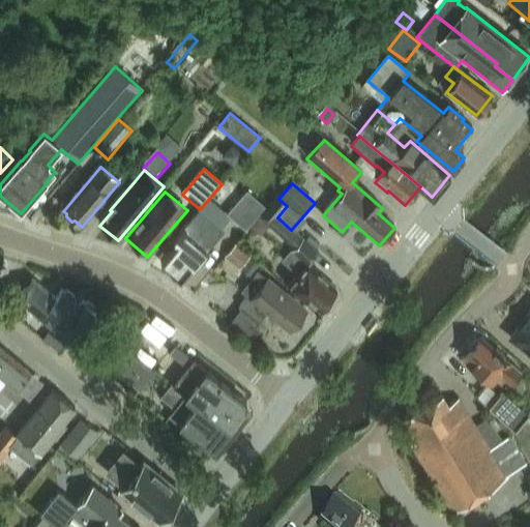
[(227,215),(246,232),(266,209),(246,193),(227,215)]
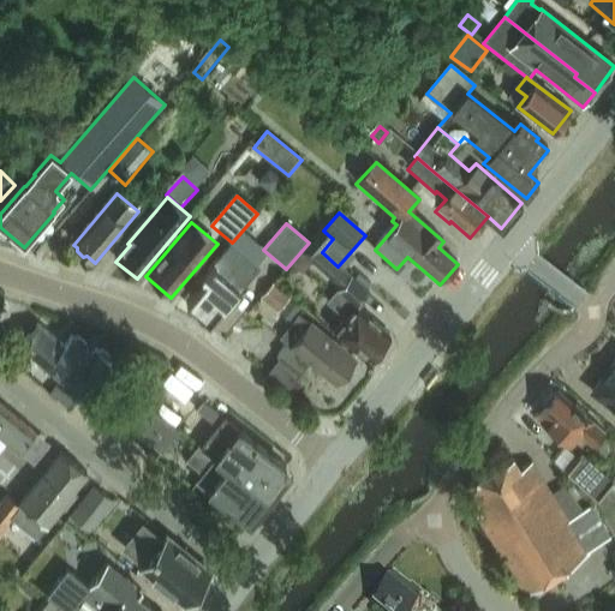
[(369,363),(389,339),(356,309),(369,293),(338,267),(322,252),(333,239),(323,231),(322,229),(300,253),(323,274),(320,277),(338,293),(328,305),(347,322),(335,335),(369,363)]
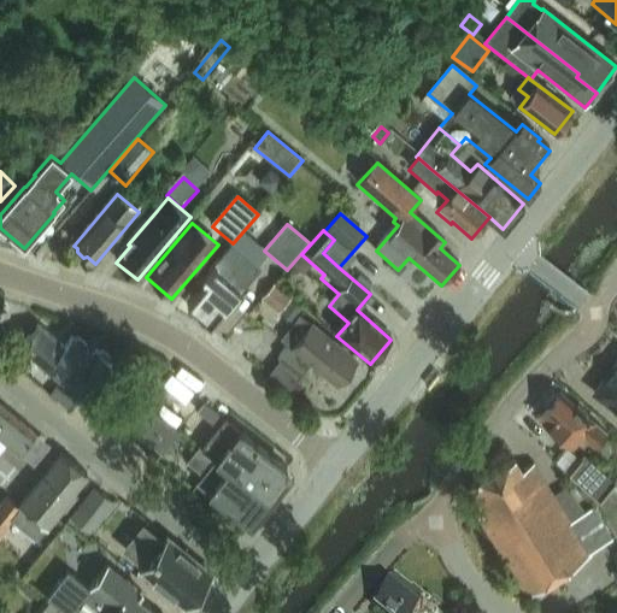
[(224,314),(260,272),(231,247),(201,282),(205,284),(187,307),(209,325),(221,311),(224,314)]
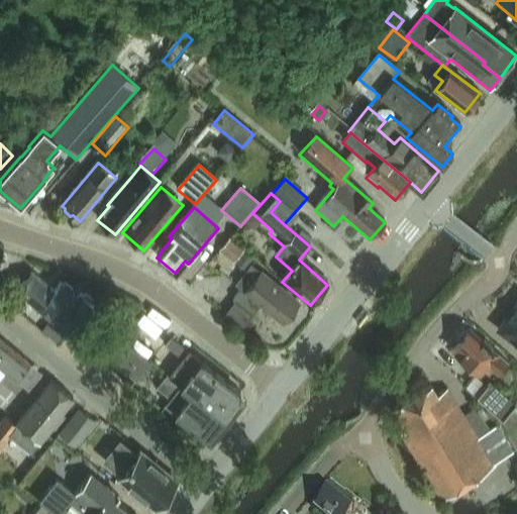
[(221,254),(234,266),(243,254),(230,243),(221,254)]
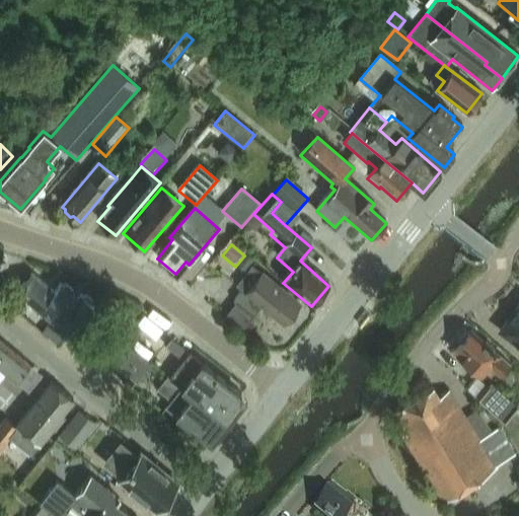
[(233,302),(253,318),(262,308),(284,326),(301,306),(262,275),(245,295),(241,292),(233,302)]
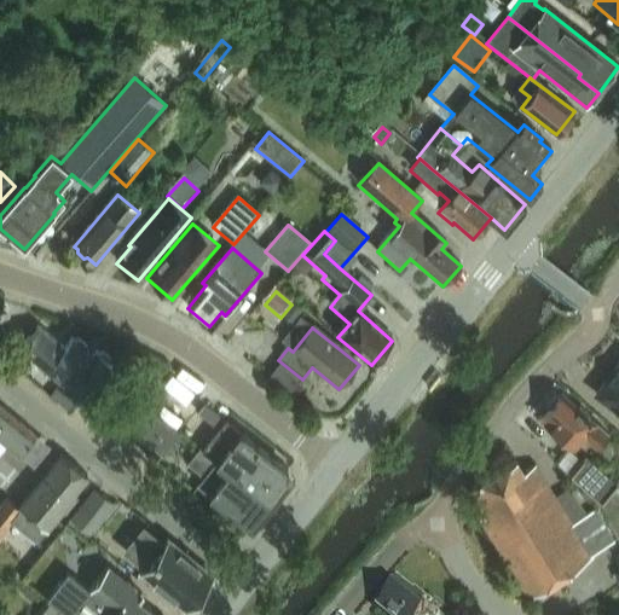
[(82,402),(113,367),(109,365),(110,360),(103,354),(99,357),(97,354),(93,358),(87,353),(87,348),(79,341),(75,342),(73,341),(64,350),(38,329),(19,350),(82,402)]
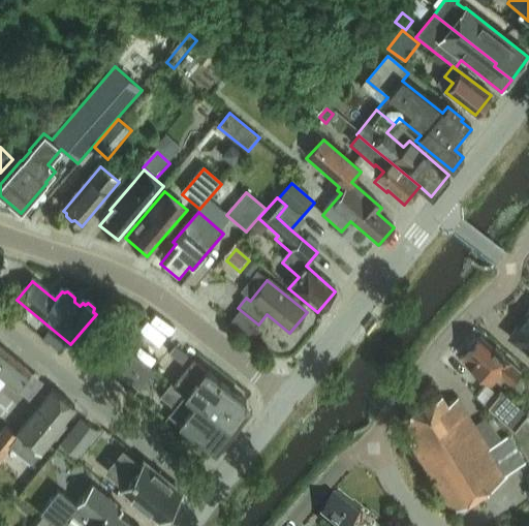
[(528,353),(528,314),(510,339),(528,353)]
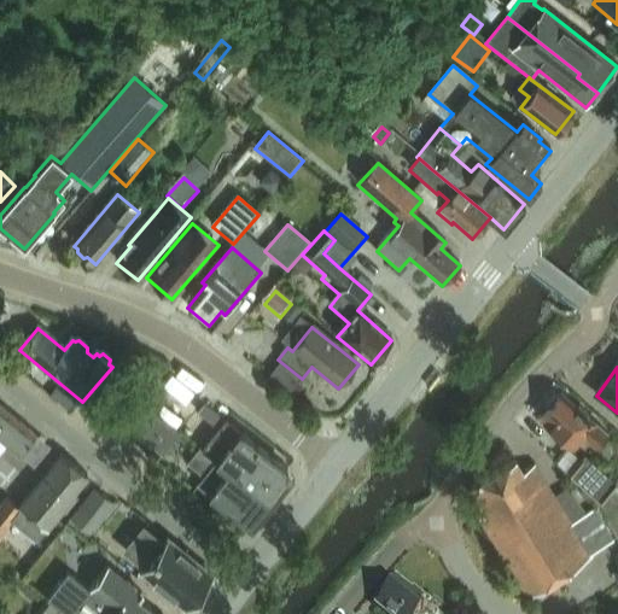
[(108,417),(123,399),(103,382),(87,402),(108,417)]
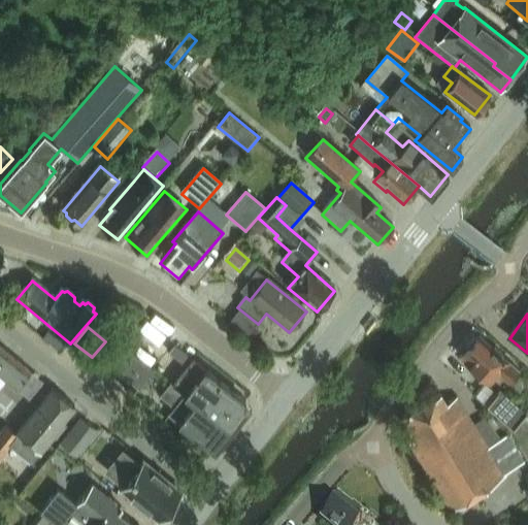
[(509,385),(520,373),(501,357),(500,354),(496,350),(493,350),(479,337),(461,358),(479,373),(475,376),(486,386),(489,383),(491,384),(498,375),(509,385)]
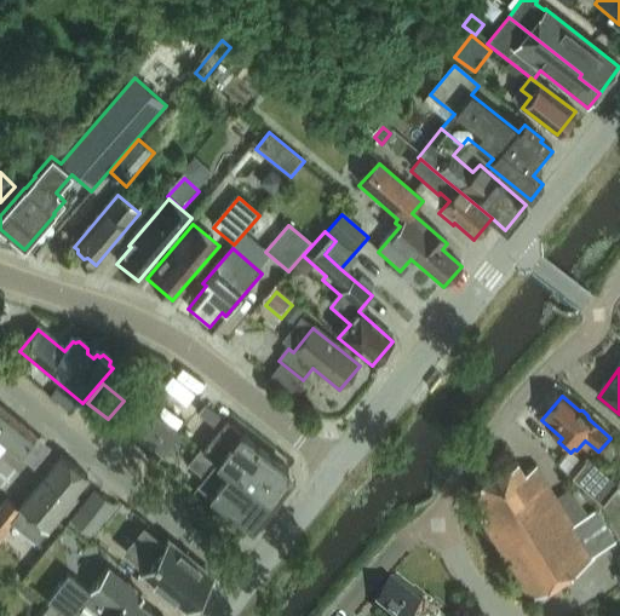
[(164,458),(179,436),(131,399),(118,418),(133,429),(130,432),(164,458)]
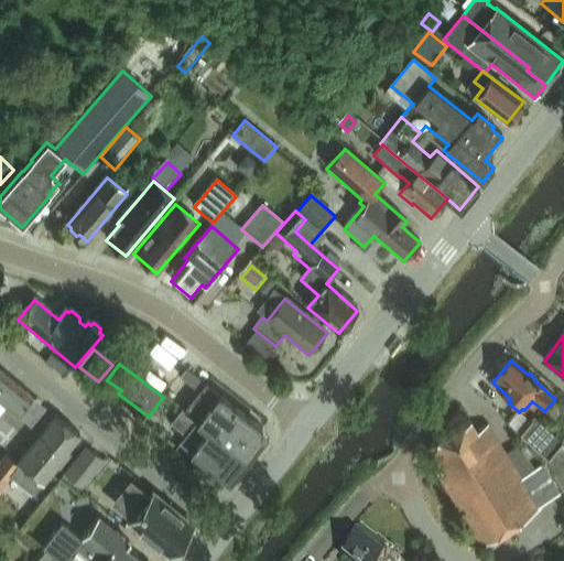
[(0,370),(0,402),(18,417),(33,398),(0,370)]
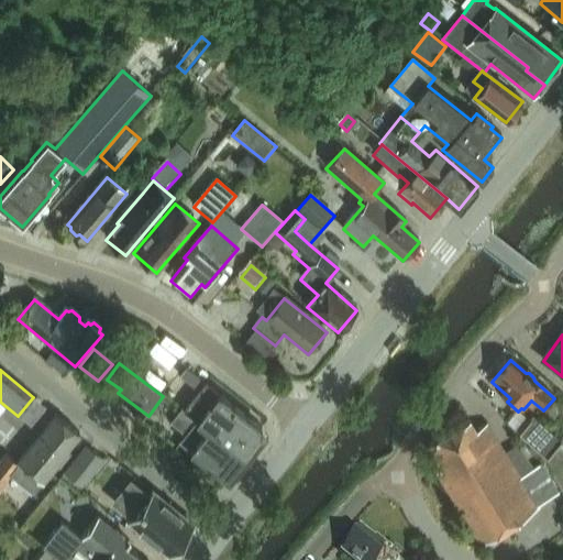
[(245,460),(263,438),(262,429),(206,385),(185,412),(245,460)]
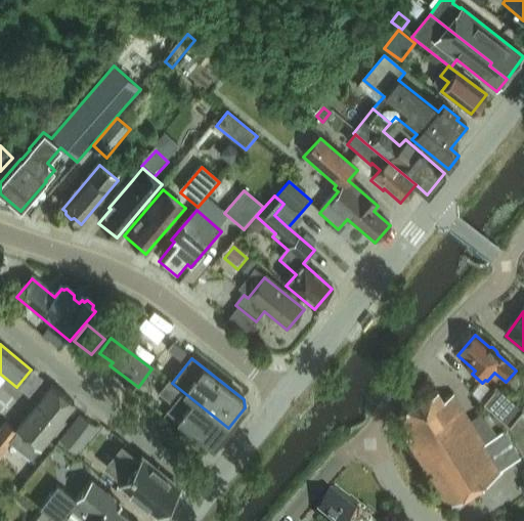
[(213,448),(228,428),(172,383),(170,382),(160,395),(173,405),(168,413),(178,420),(177,420),(213,448)]
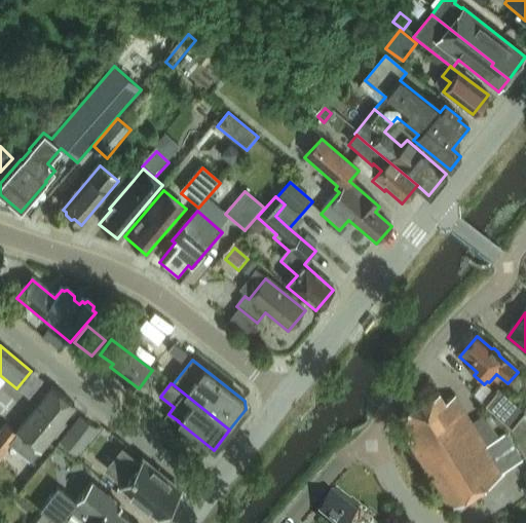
[(41,452),(54,436),(53,435),(53,433),(74,407),(52,388),(16,434),(7,426),(0,435),(0,461),(12,447),(32,463),(41,452)]
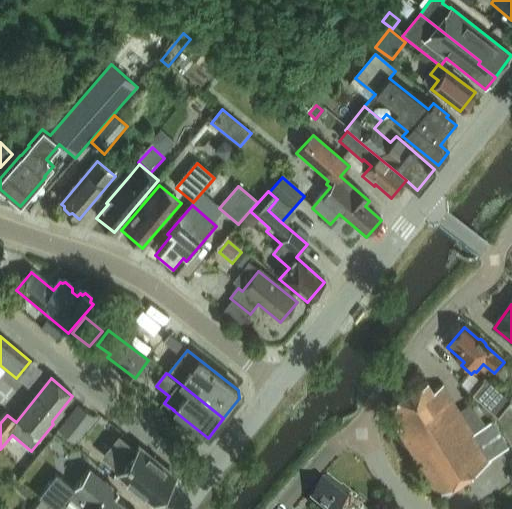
[(497,418),(510,403),(485,380),(471,395),(497,418)]
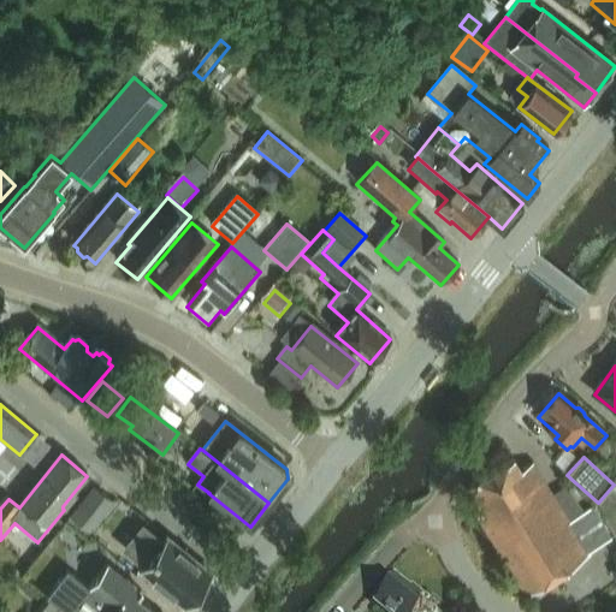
[(478,520),(527,596),(614,540),(593,509),(569,523),(564,517),(533,465),(521,474),(514,461),(469,489),(485,515),(478,520)]
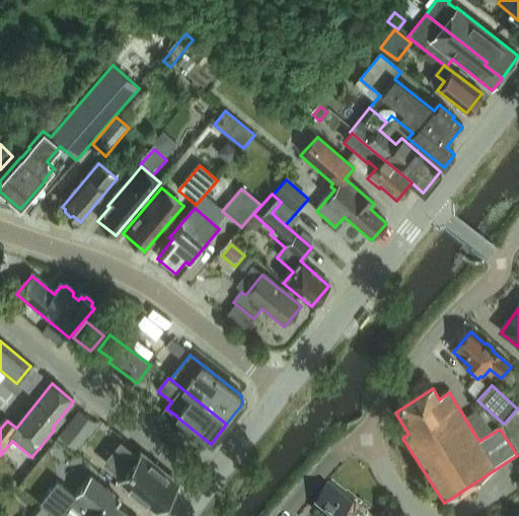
[(58,438),(75,451),(94,425),(77,412),(59,437),(58,438)]
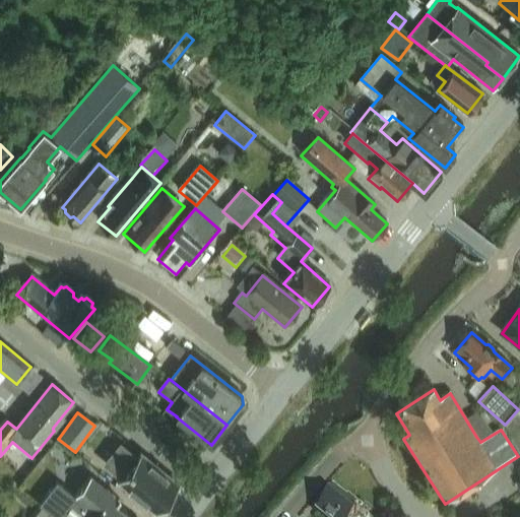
[(156,512),(178,486),(141,456),(137,461),(121,448),(107,465),(123,478),(120,482),(134,494),(136,492),(143,498),(141,500),(156,512)]
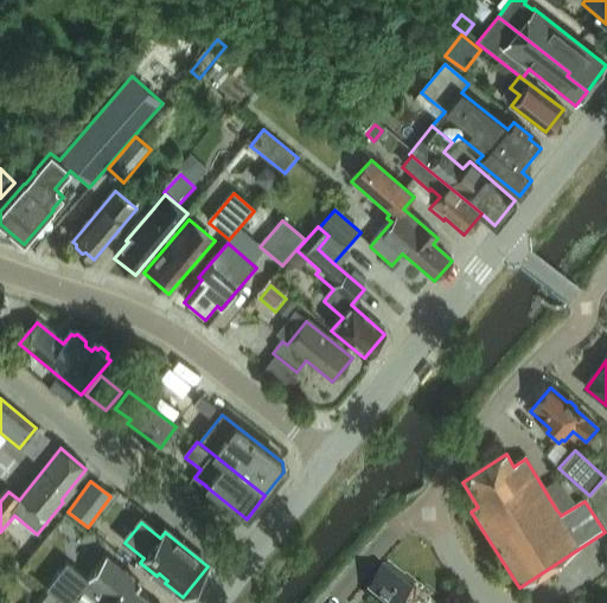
[(151,602),(135,590),(140,585),(106,558),(88,581),(68,564),(46,589),(63,602),(151,602)]
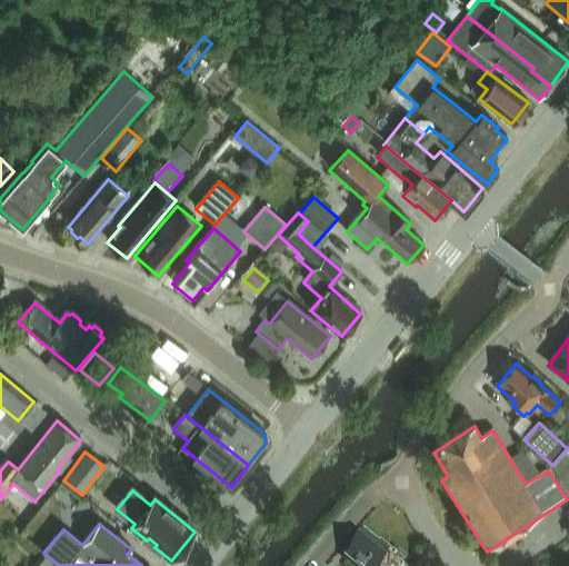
[(392,565),(393,564),(378,553),(376,555),(362,544),(346,565),(392,565)]
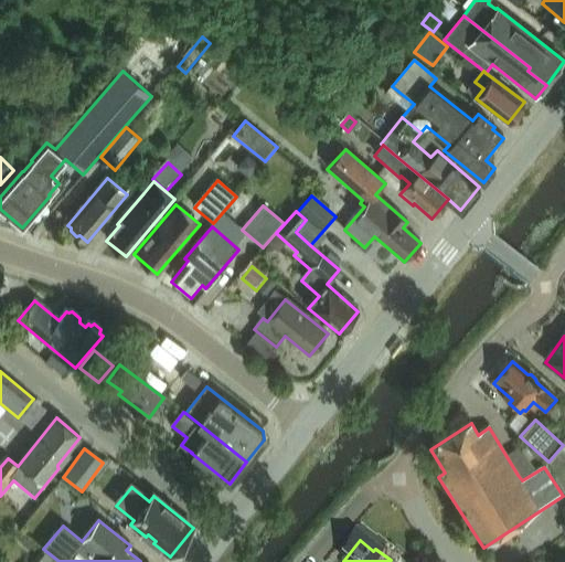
[(52,561),(54,559),(43,550),(33,561),(52,561)]
